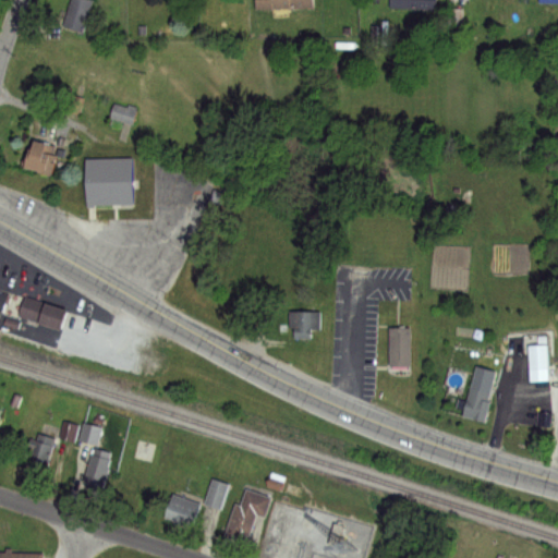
[(70,0),(93,0),(82,33),(61,26),(70,0)]
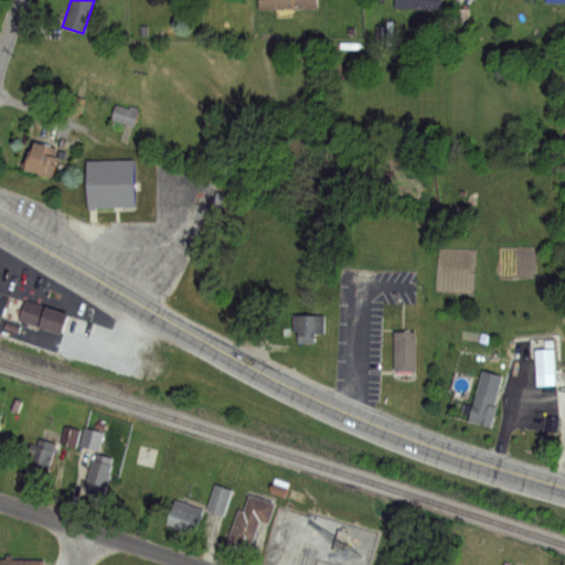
[(257,0),(316,0),(317,9),(258,10),(257,0)]
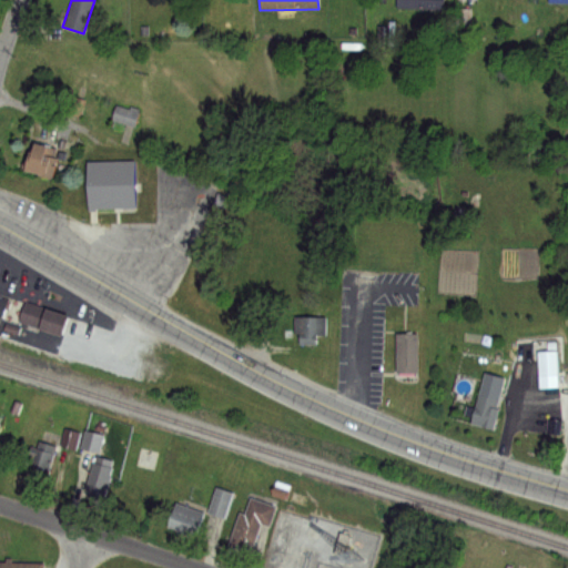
[(396,0),(443,0),(443,10),(396,8),(396,0)]
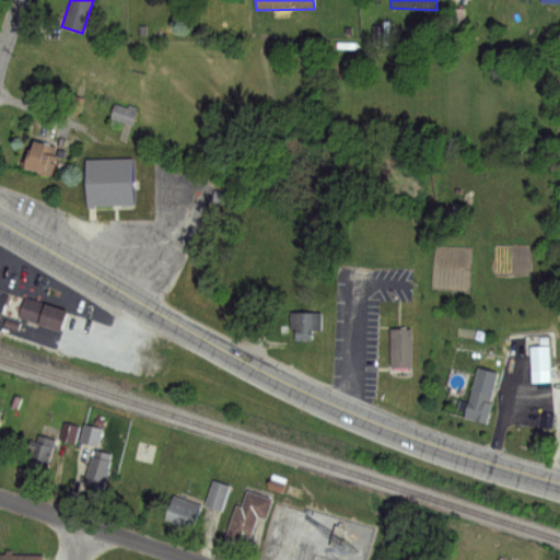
[(109,114),(116,116),(115,118),(129,124),(133,112),(114,104),(109,114)]
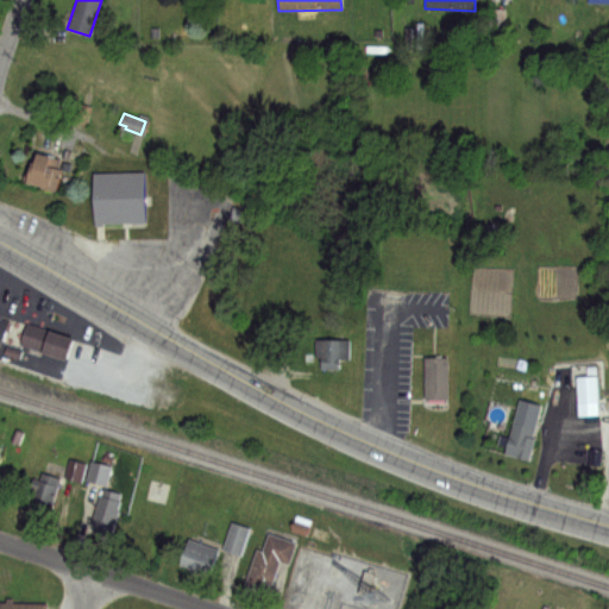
[(32,152),(50,157),(48,167),(63,171),(56,195),(22,184),(32,152)]
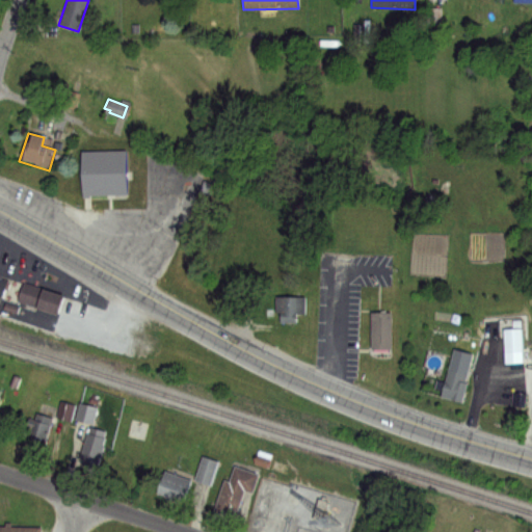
[(82,154),(126,153),(127,198),(83,200),(82,154)]
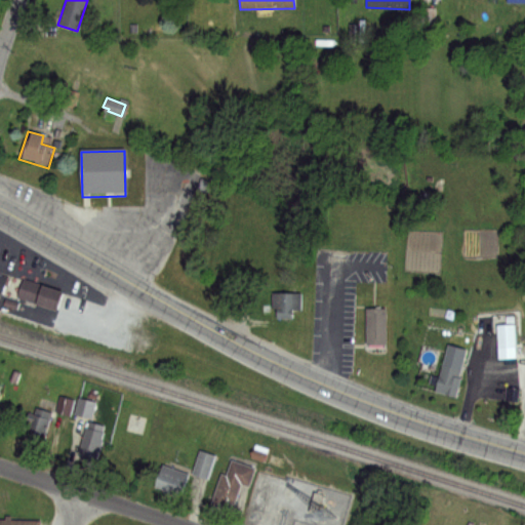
[(23,279),(62,292),(55,312),(16,298),(23,279)]
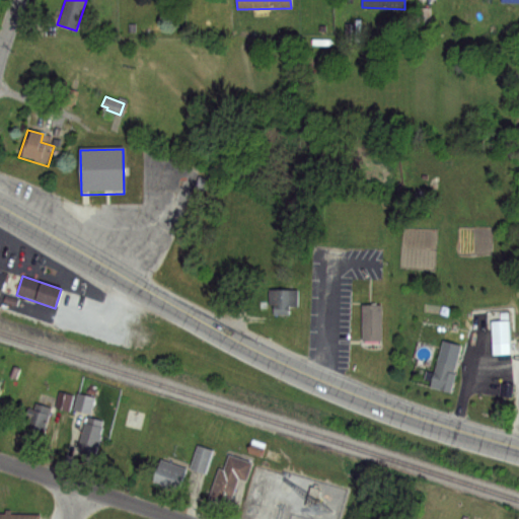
[(270,290),(298,290),(298,307),(290,307),(290,315),(274,315),(274,305),(269,305),(270,290)]
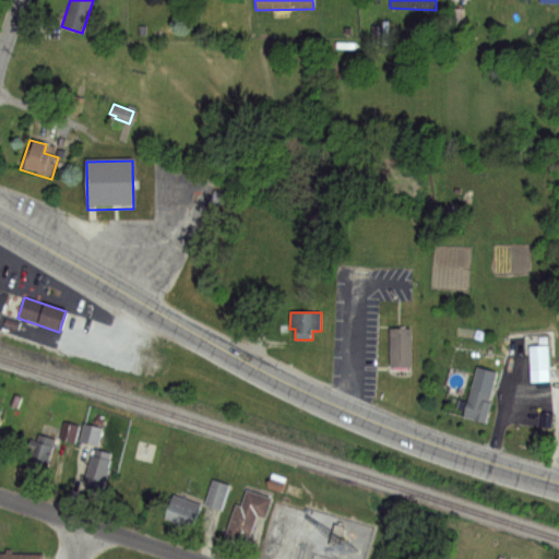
[(389,321),(411,321),(409,365),(389,365),(389,321)]
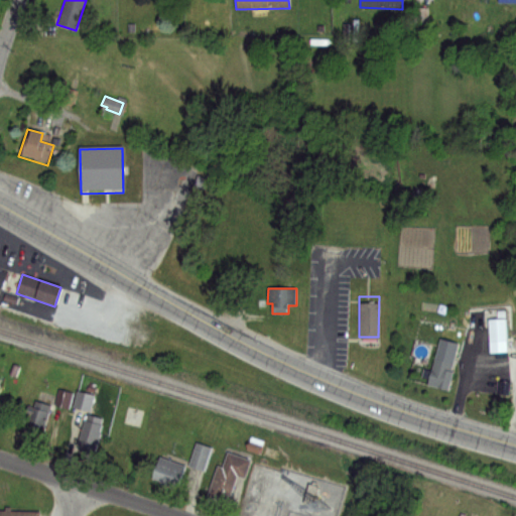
[(490,319),(506,318),(507,342),(491,343),(490,319)]
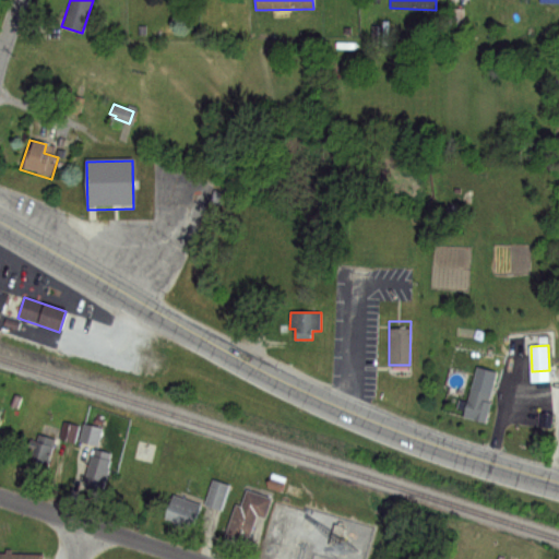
[(479,367),(498,372),(484,423),(464,416),(479,367)]
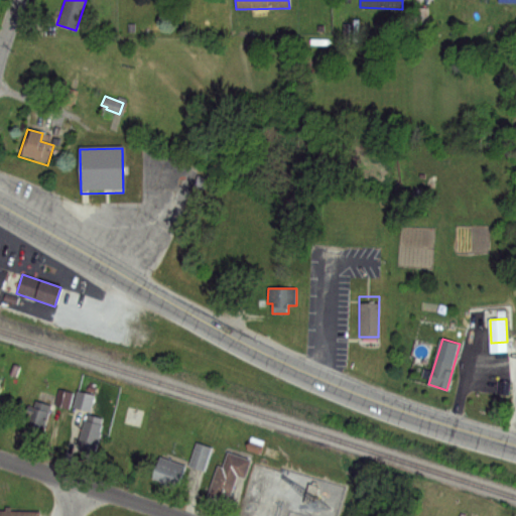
[(77,391),(93,395),(88,411),(72,407),(77,391)]
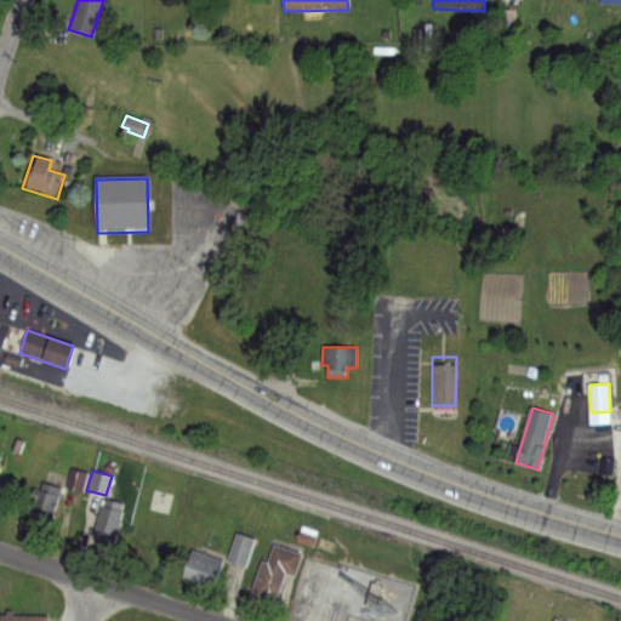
[(45,482),(66,488),(55,525),(33,520),(36,507),(30,506),(34,491),(43,494),(45,482)]
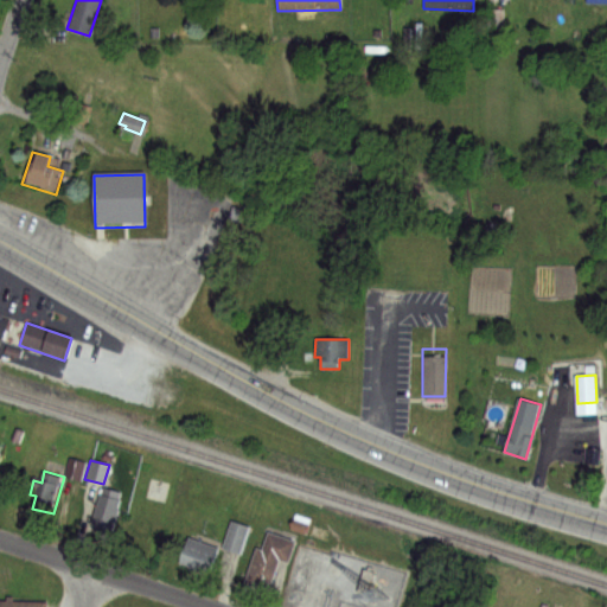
[(142,494),(160,502),(166,485),(148,479),(142,494)]
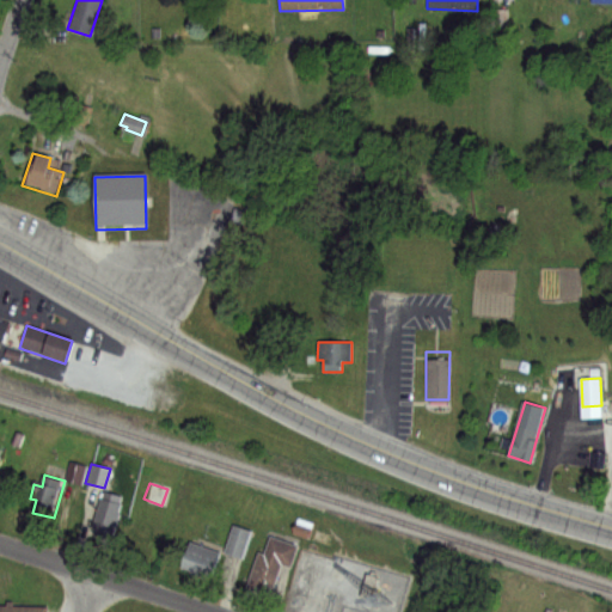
[(103,490),(122,496),(109,538),(91,533),(103,490)]
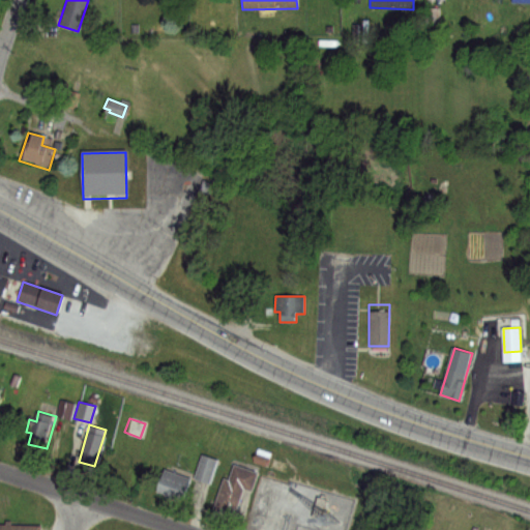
[(201,455),(217,461),(209,484),(193,478),(201,455)]
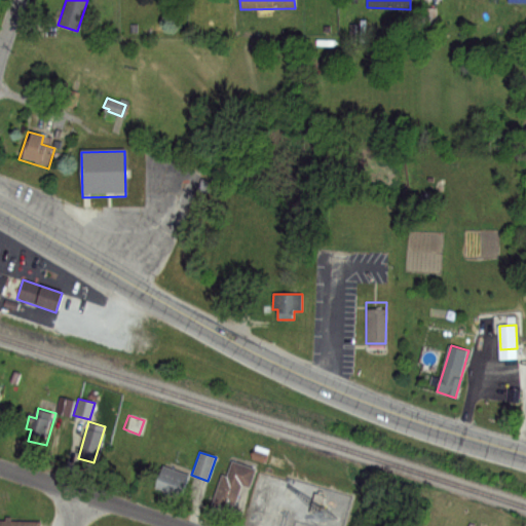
[(232,461),(255,470),(249,487),(239,484),(230,513),(211,505),(221,475),(226,477),(232,461)]
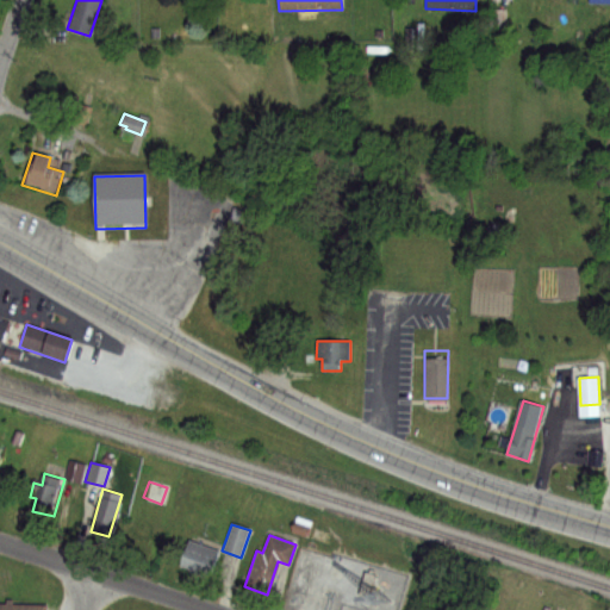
[(188,540),(219,552),(209,578),(179,566),(188,540)]
